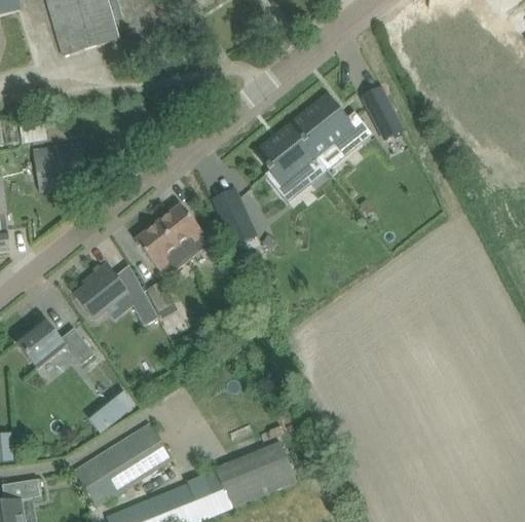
[(0,0),(0,13),(19,7),(15,0),(0,0)]
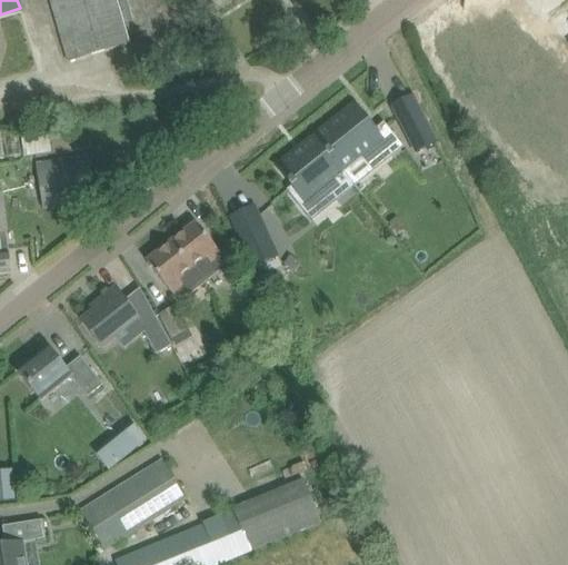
[(49,0),(61,38),(68,59),(128,40),(115,0),(49,0)]
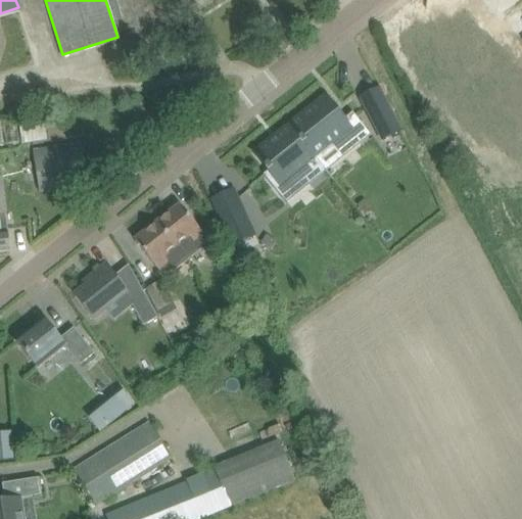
[(205,85),(200,89),(207,98),(212,93),(205,85)]
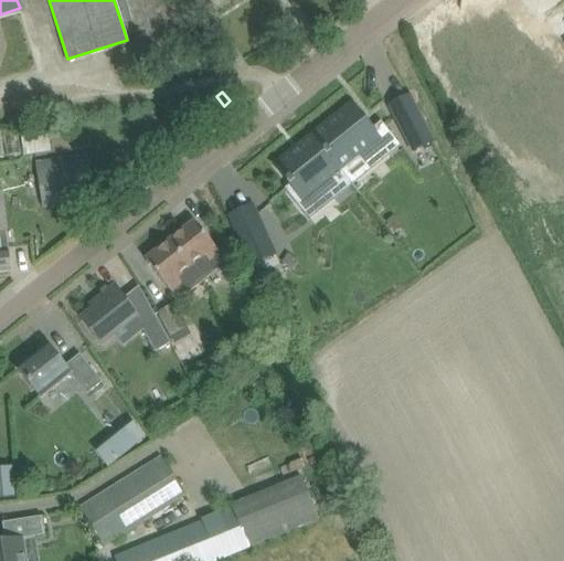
[(414,103),(394,113),(413,148),(432,138),(414,103)]
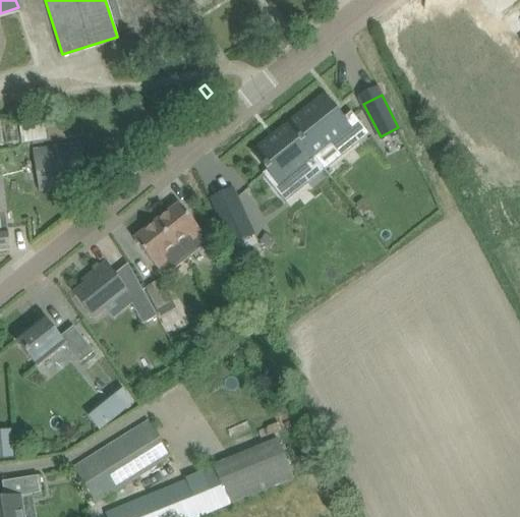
[(322,96),(287,122),(312,155),(330,140),(337,148),(353,135),(355,138),(365,131),(349,111),(339,118),(322,96)]
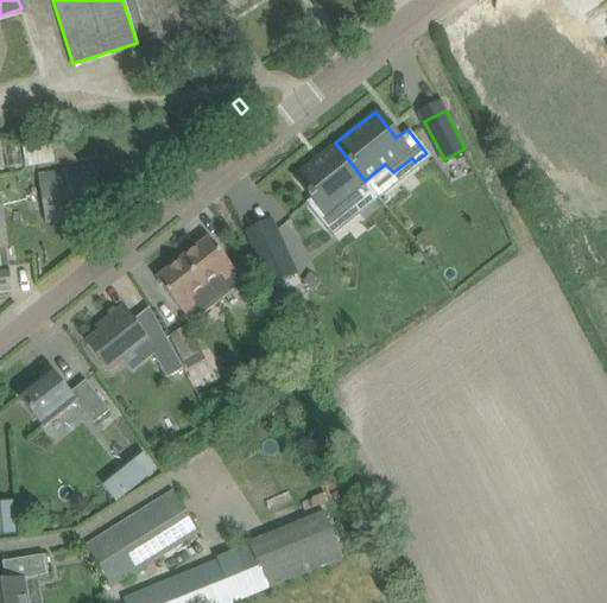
[(24,137),(26,160),(56,158),(55,134),(24,137)]
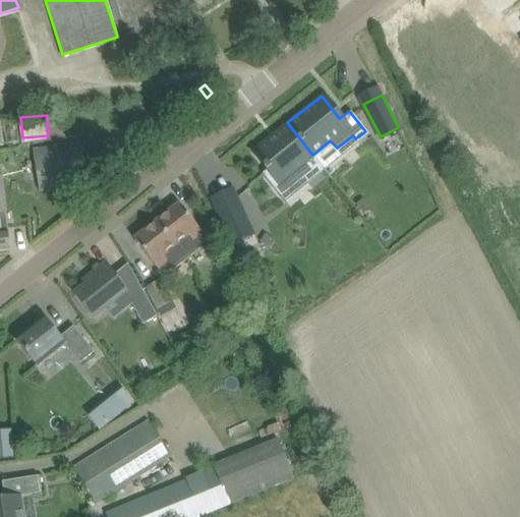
[(287,122),(252,150),(267,167),(262,171),(273,185),(296,167),(304,176),(320,164),(312,155),(287,122)]
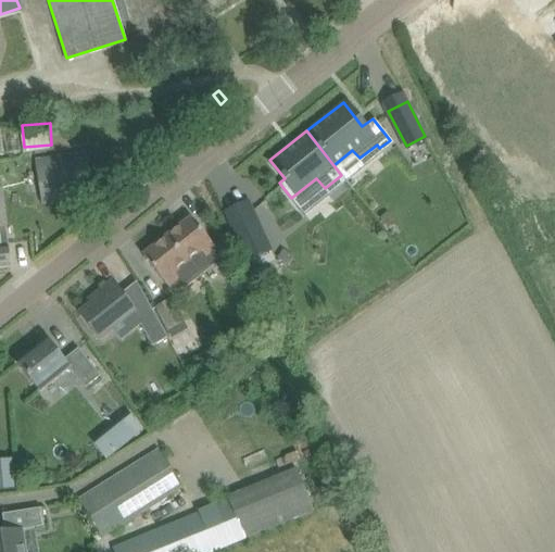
[(86,149),(34,158),(40,196),(93,187),(86,149)]
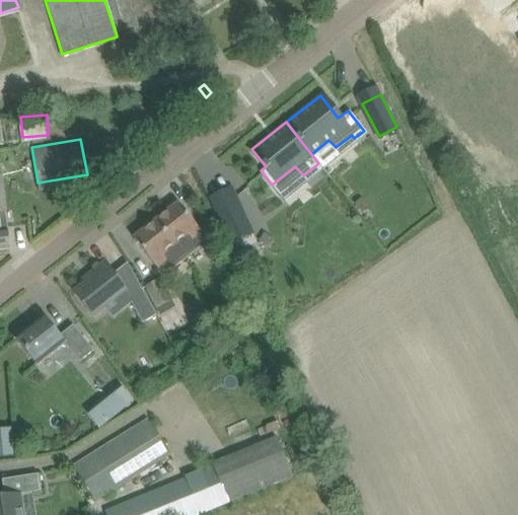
[(234,193),(213,204),(230,240),(252,230),(234,193)]
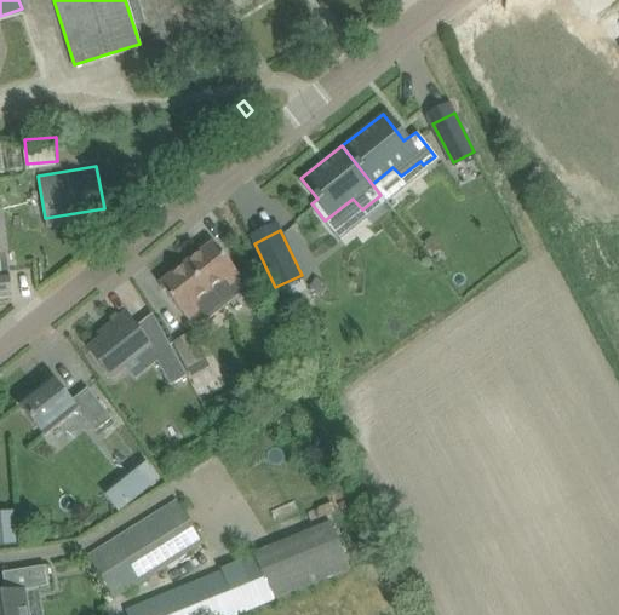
[(212,240),(185,260),(207,288),(221,304),(236,292),(229,283),(240,275),(228,259),(212,240)]
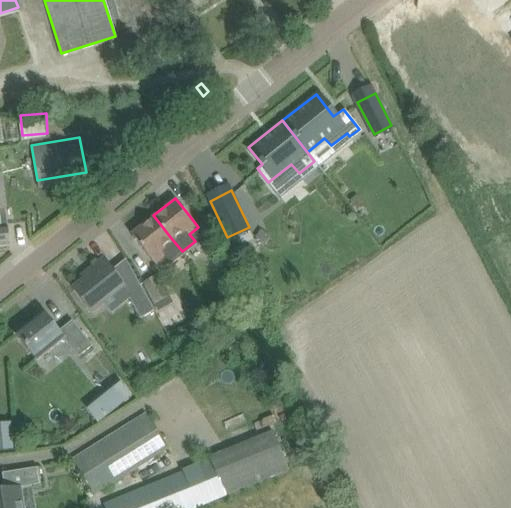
[(153,215),(131,233),(144,249),(154,262),(163,254),(169,262),(182,251),(171,238),(153,215)]
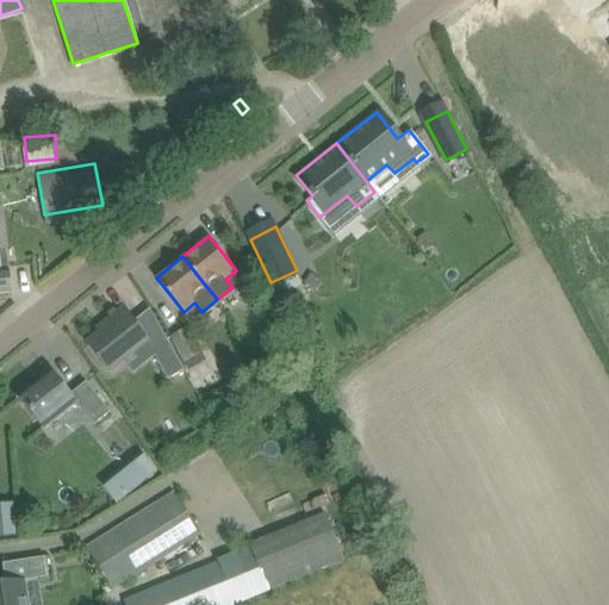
[(0,289),(11,288),(8,267),(0,268),(0,289)]
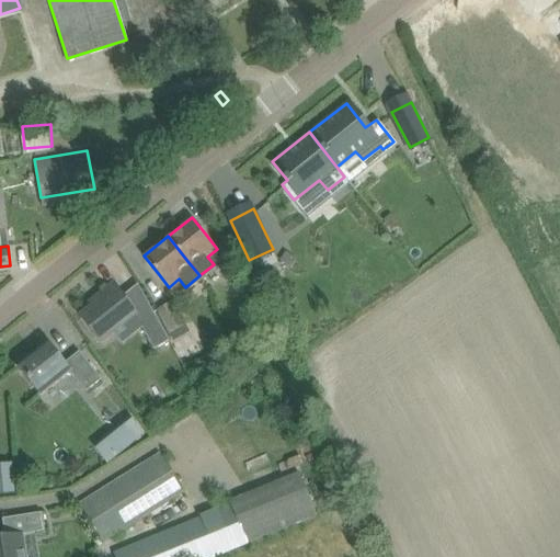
[(326,249),(281,251),(282,272),(297,272),(298,283),(328,282),(326,249)]
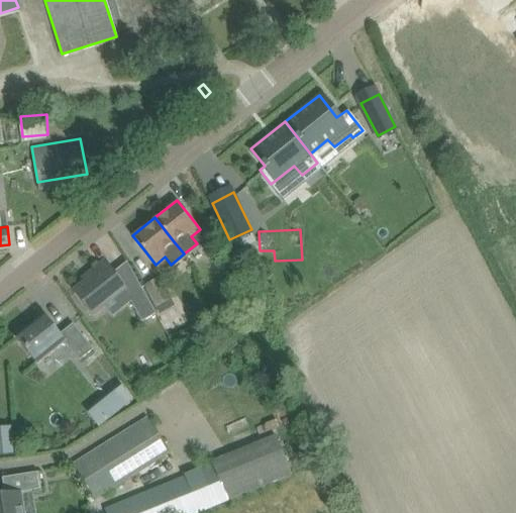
[(92,273),(73,288),(85,304),(92,312),(104,302),(122,288),(125,286),(116,275),(103,259),(89,270),(92,273)]
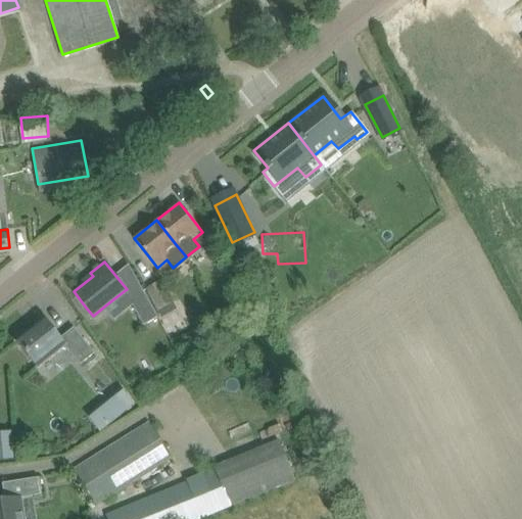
[(160,277),(146,285),(157,305),(172,298),(160,277)]
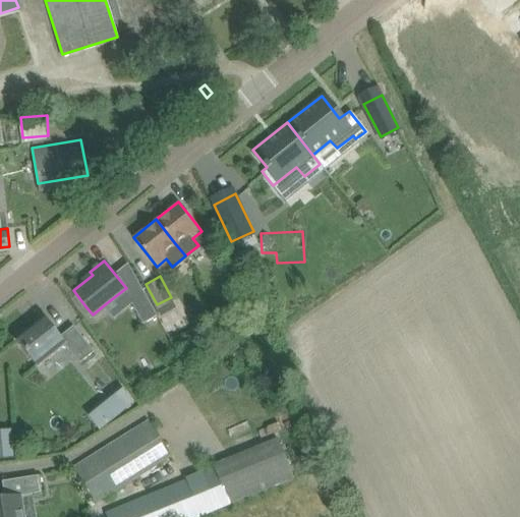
[(141,286),(127,294),(140,319),(155,310),(141,286)]
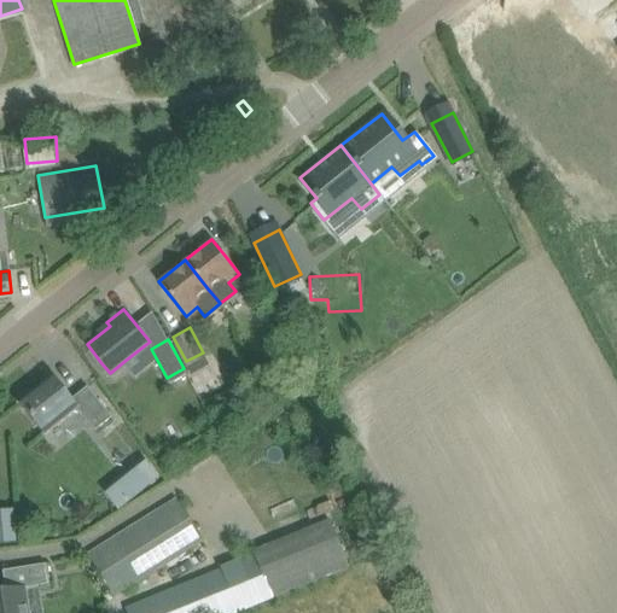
[(19,398),(45,431),(77,404),(95,426),(112,413),(88,383),(73,395),(53,372),(19,398)]
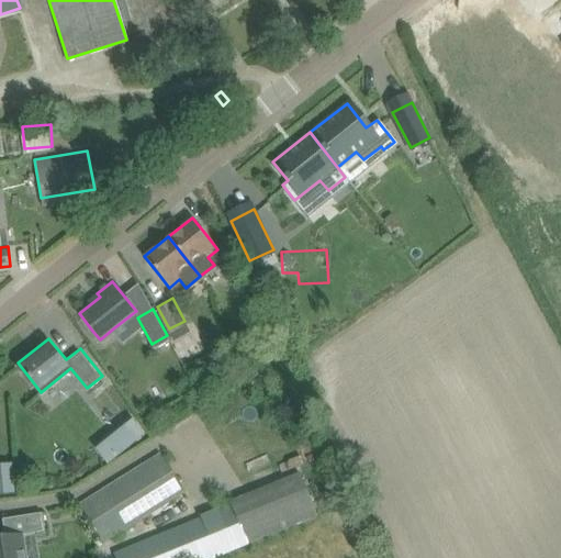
[(101,442),(108,455),(149,432),(142,419),(101,442)]
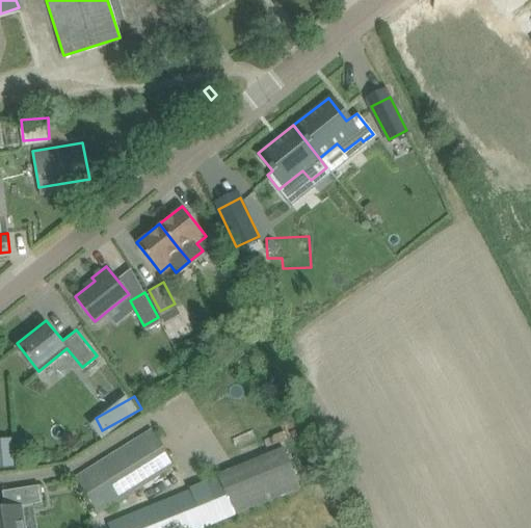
[(152,427),(74,475),(98,512),(175,463),(152,427)]
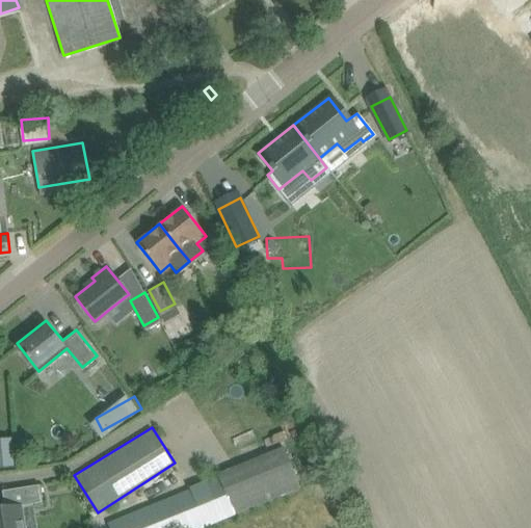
[(218,476),(107,522),(110,527),(191,527),(195,527),(299,484),(291,464),(284,447),(217,474),(218,476)]
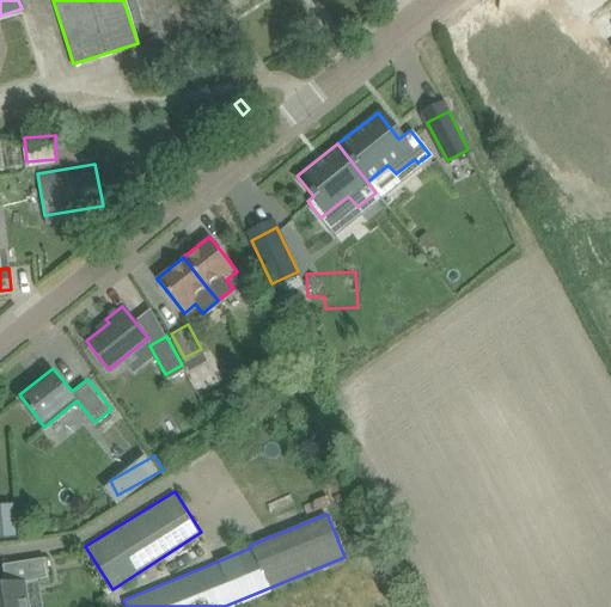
[(5,582),(0,582),(0,606),(26,606),(24,581),(48,577),(44,555),(1,562),(5,582)]
